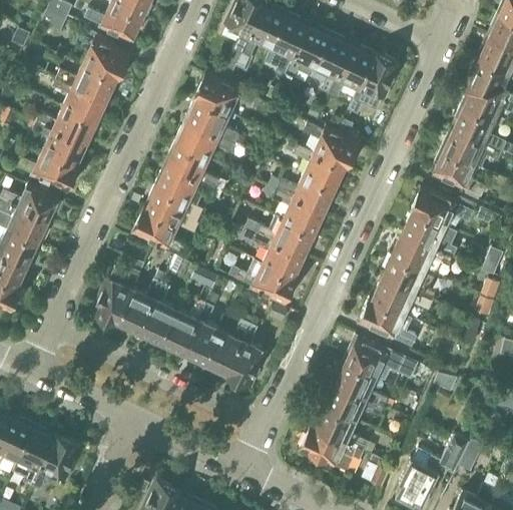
[(50,0),(47,7),(63,15),(67,17),(72,6),(59,0),(50,0)]
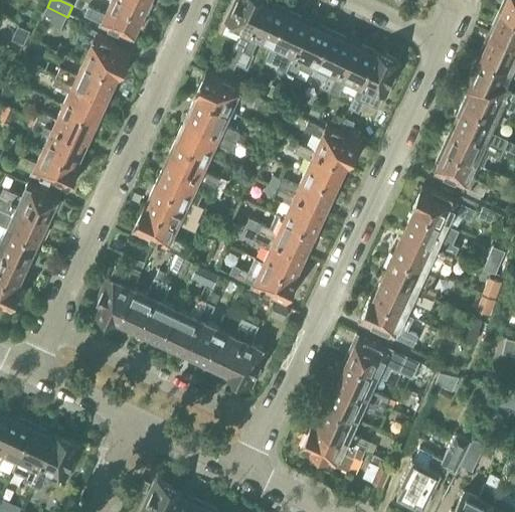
[(112,0),(112,2),(146,17),(152,4),(149,3),(150,0),(112,0)]
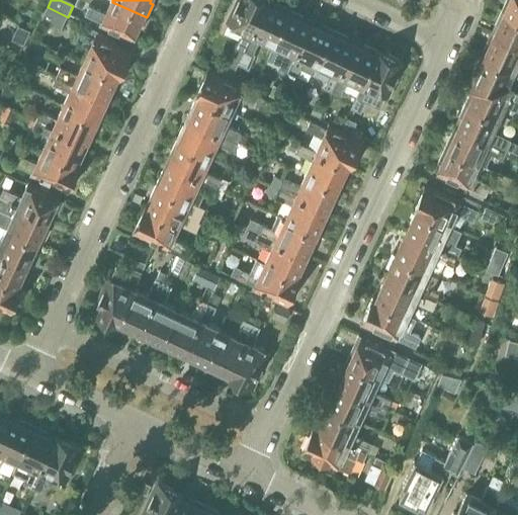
[(233,12),(228,22),(231,24),(230,26),(244,33),(236,49),(245,53),(266,6),(267,6),(269,2),(268,1),(264,0),(238,0),(237,4),(239,5),(236,13),(233,12)]
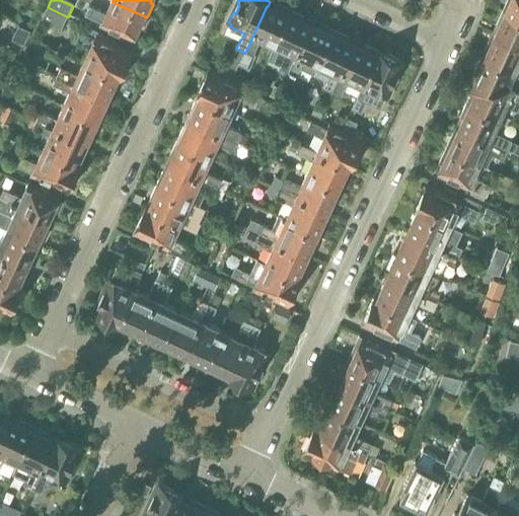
[(510,0),(509,0),(503,14),(518,21),(518,0),(512,0),(512,1),(510,0)]
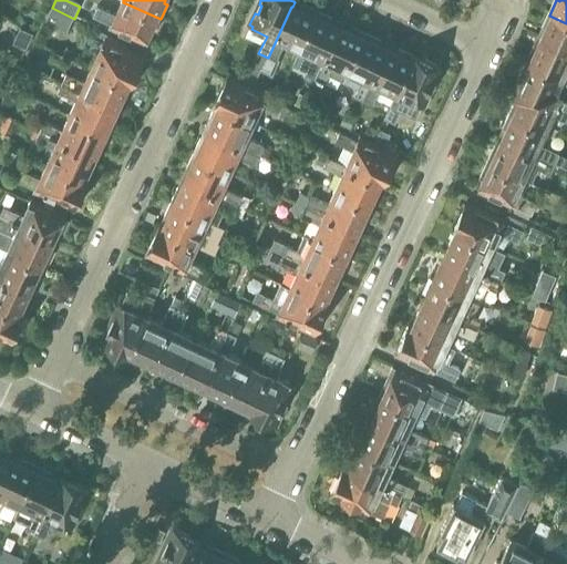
[(98,8),(93,19),(145,42),(151,32),(153,33),(161,19),(123,2),(116,17),(98,8)]
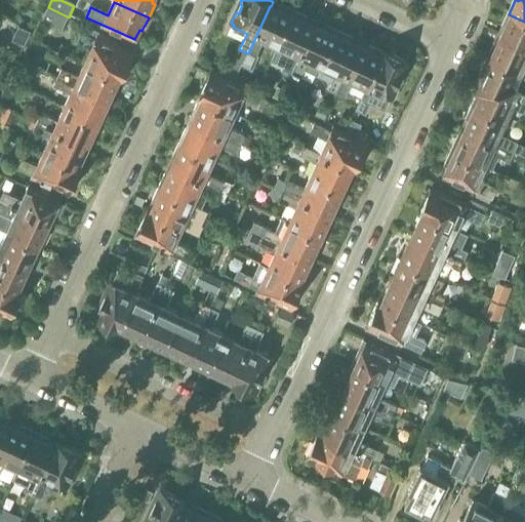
[(248,53),(242,68),(251,72),(257,58),(256,57),(265,41),(278,47),(294,13),(281,7),(279,10),(271,6),(270,6),(248,53)]
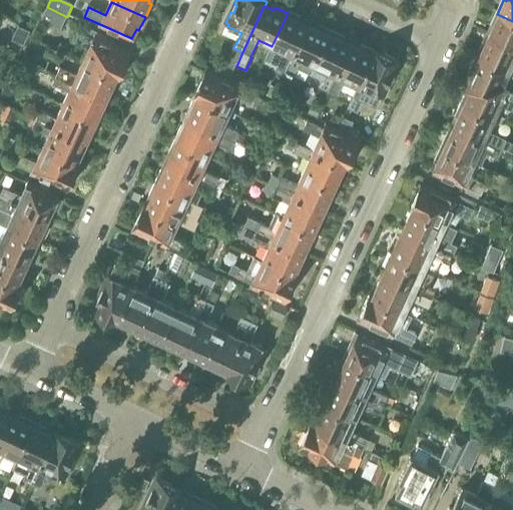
[(65,20),(45,11),(40,22),(60,31),(65,20)]
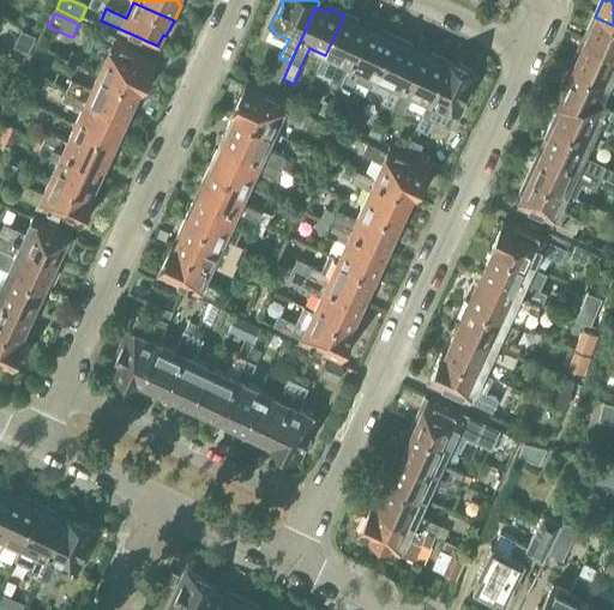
[(325,55),(317,73),(333,80),(332,83),(342,88),(368,31),(357,26),(359,23),(344,16),(325,55)]
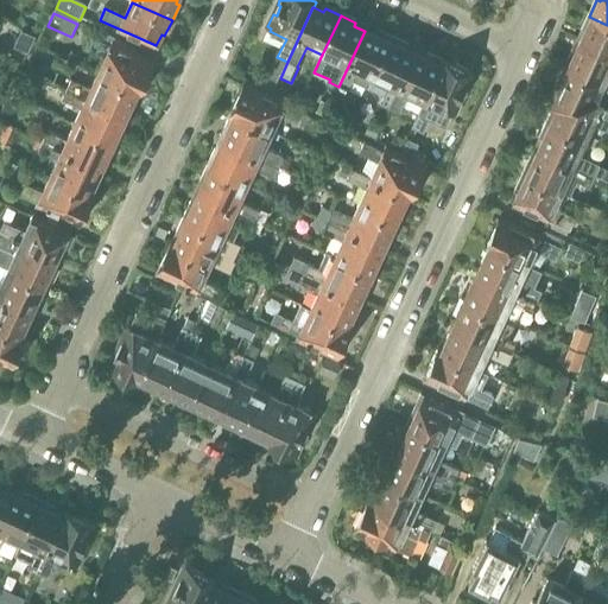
[(584,35),(581,44),(607,57),(607,25),(589,17),(581,33),(584,35)]
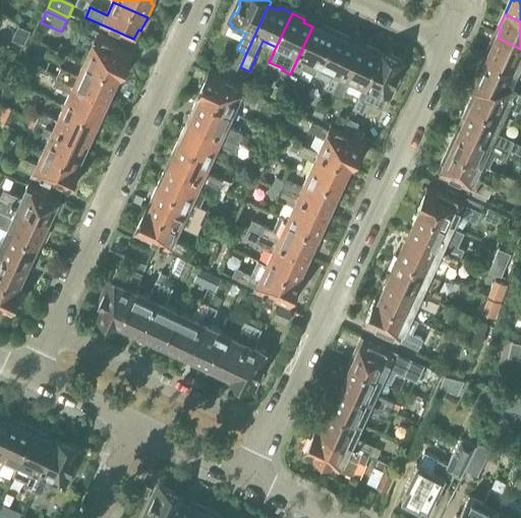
[(312,26),(290,74),(298,78),(301,71),(315,77),(336,34),(323,27),(322,31),(312,26)]
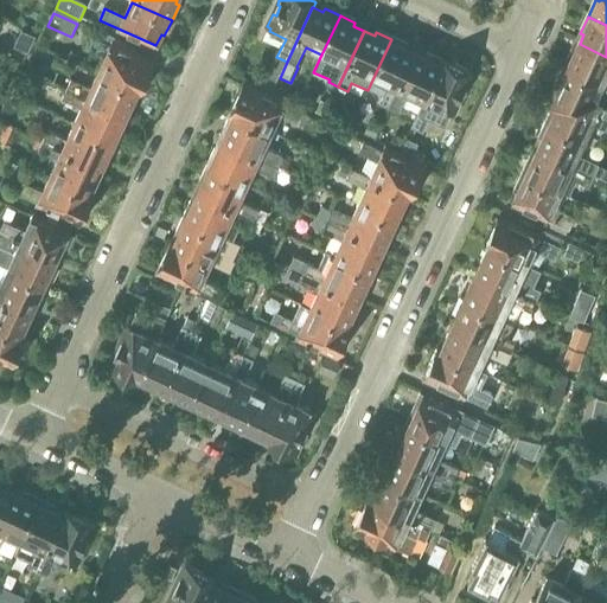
[(29,53),(36,39),(23,33),(16,47),(29,53)]
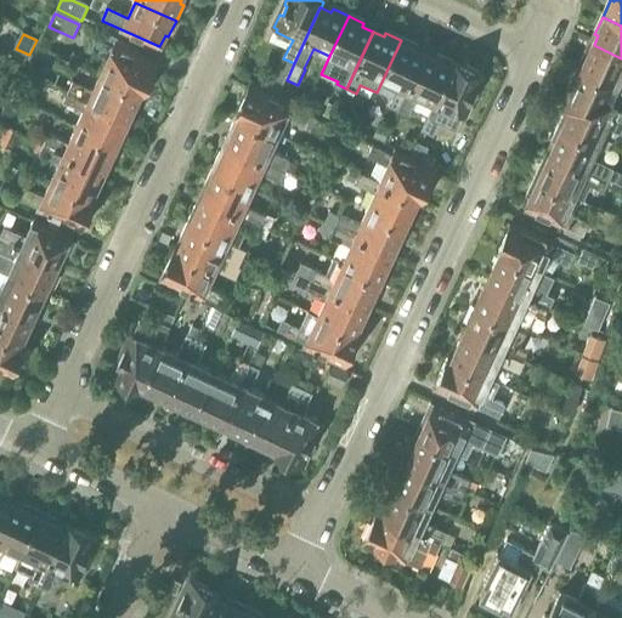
[(92,39),(88,51),(106,60),(100,75),(141,95),(141,96),(145,97),(153,80),(158,69),(151,66),(92,39)]
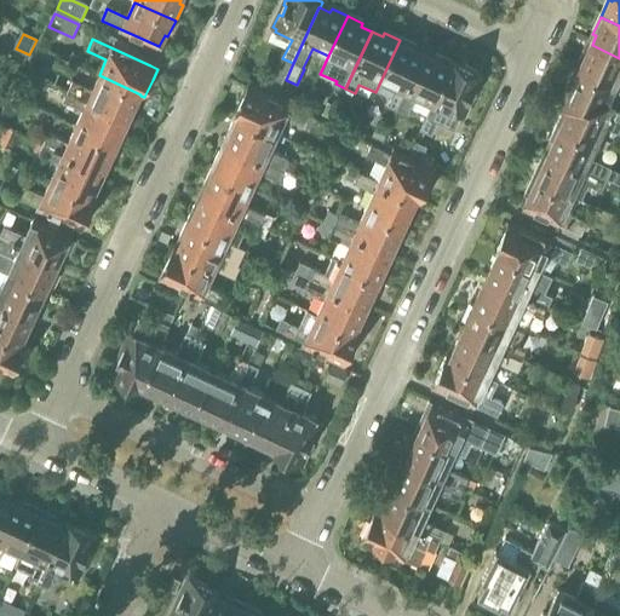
[(400,40),(375,92),(391,99),(388,108),(399,113),(425,56),(414,51),(415,47),(400,40)]
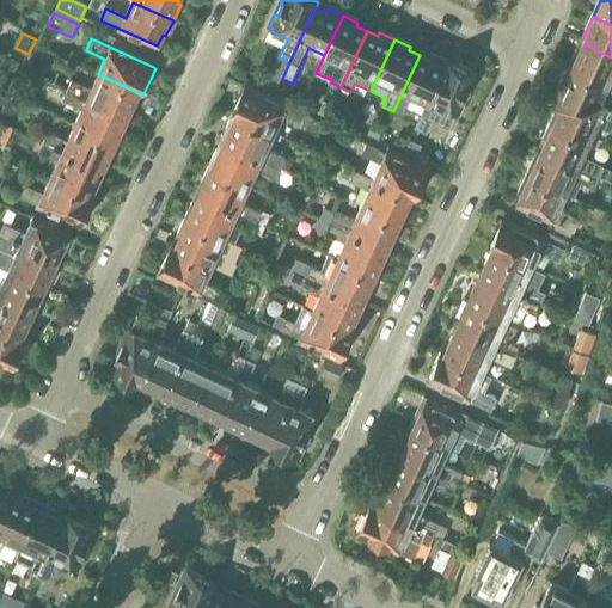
[(576,53),(569,69),(607,87),(611,77),(611,57),(585,44),(580,54),(576,53)]
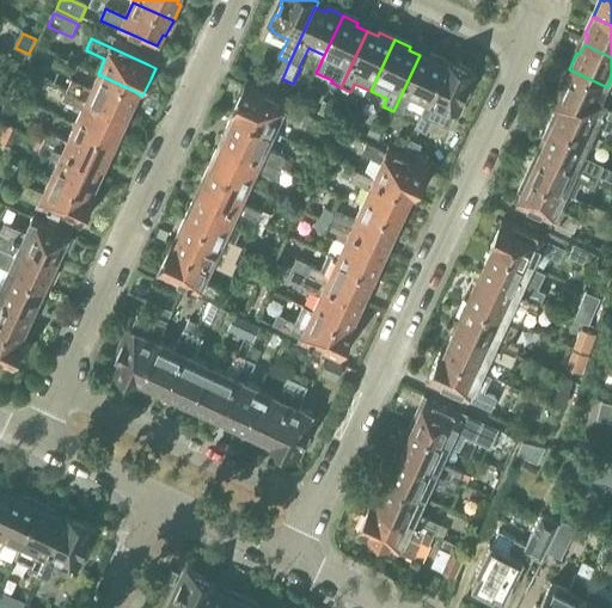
[(420,55),(393,111),(403,116),(412,97),(428,104),(447,63),(446,63),(432,56),(429,60),(420,55)]
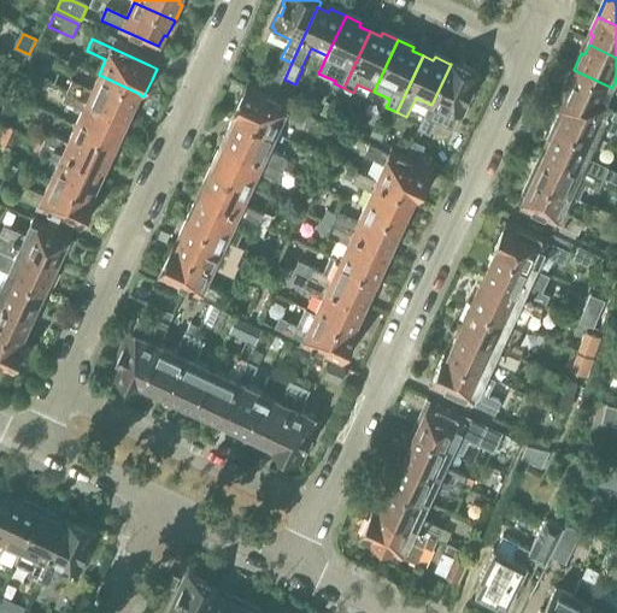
[(432,105),(418,131),(430,137),(438,121),(453,129),(459,115),(463,116),(469,104),(465,102),(470,92),(474,93),(480,81),(476,78),(479,76),(460,68),(452,63),(451,63),(450,64),(451,64),(432,105)]
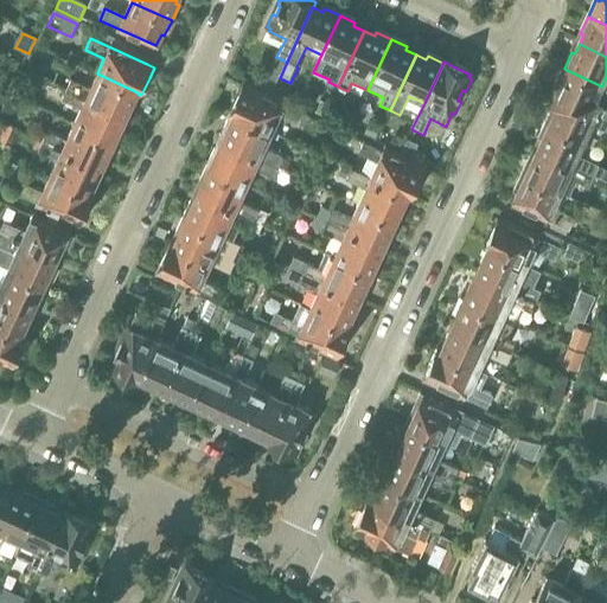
[(46,70),(31,63),(26,74),(42,81),(46,70)]
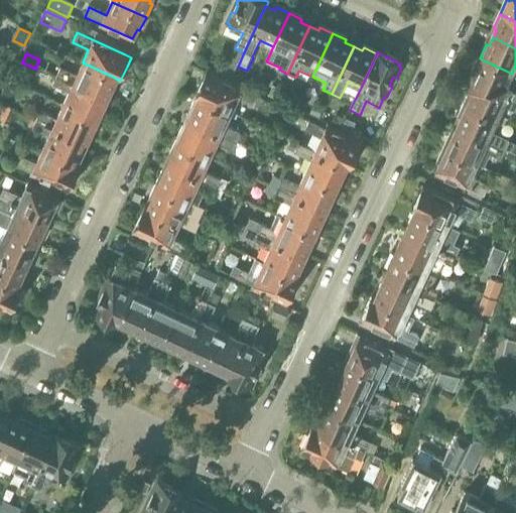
[(476,75),(472,83),(477,85),(478,85),(515,102),(515,75),(512,74),(480,58),(473,73),(476,75)]
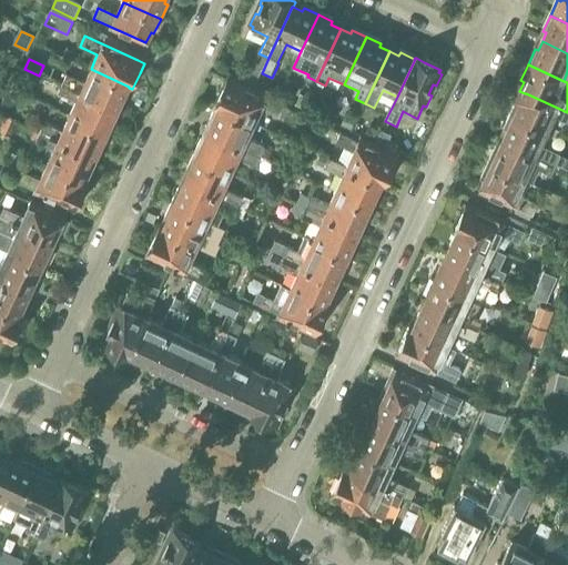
[(67,76),(62,86),(114,109),(120,100),(122,101),(129,88),(129,87),(91,69),(83,83),(67,76)]
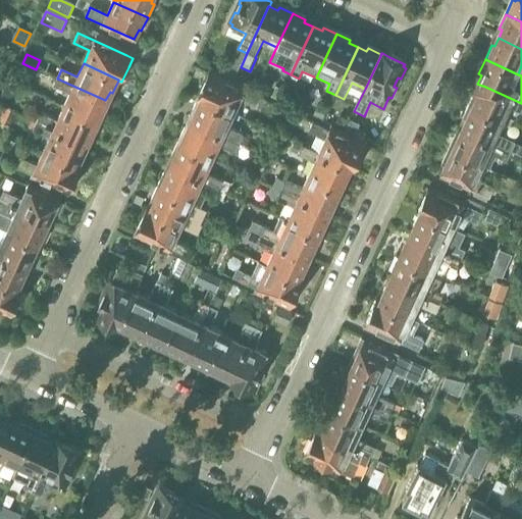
[(238,72),(231,69),(227,78),(233,81),(238,72)]
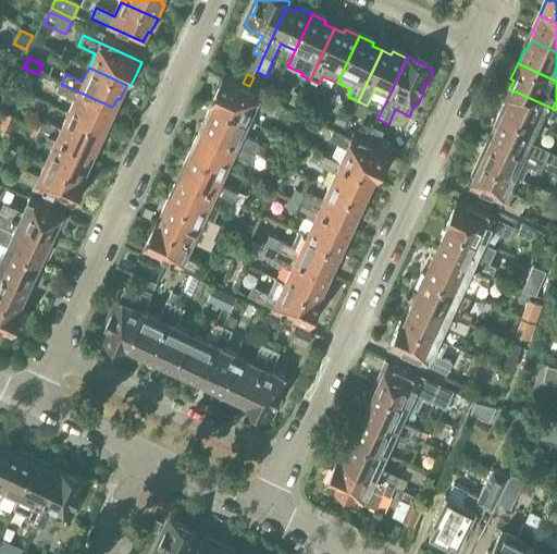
[(218,90),(211,106),(212,107),(212,106),(249,123),(256,109),(256,108),(274,117),(279,107),(226,83),(222,81),(218,90)]
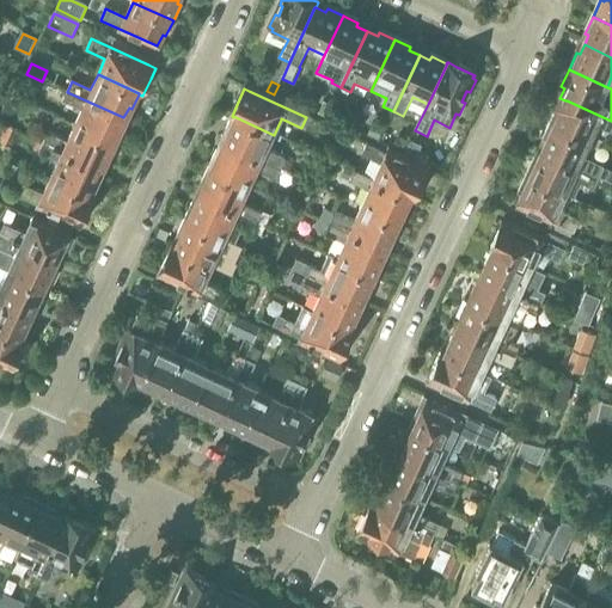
[(67,92),(62,102),(81,111),(74,127),(115,146),(122,130),(118,128),(123,117),(67,92)]
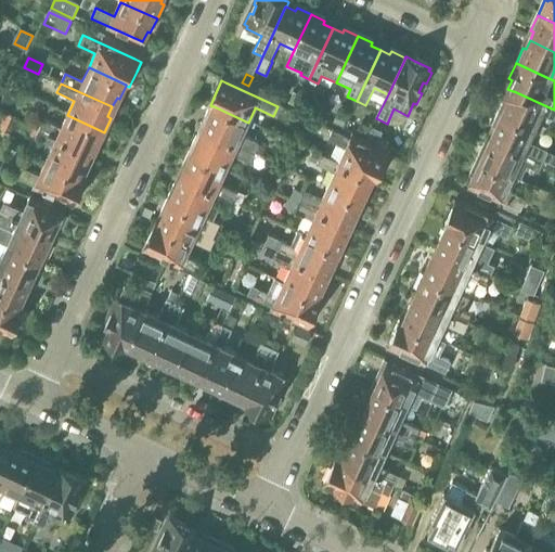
[(506,98),(500,114),(534,130),(541,115),(554,120),(554,110),(514,91),(513,91),(511,98),(504,95),(504,97),(506,98)]
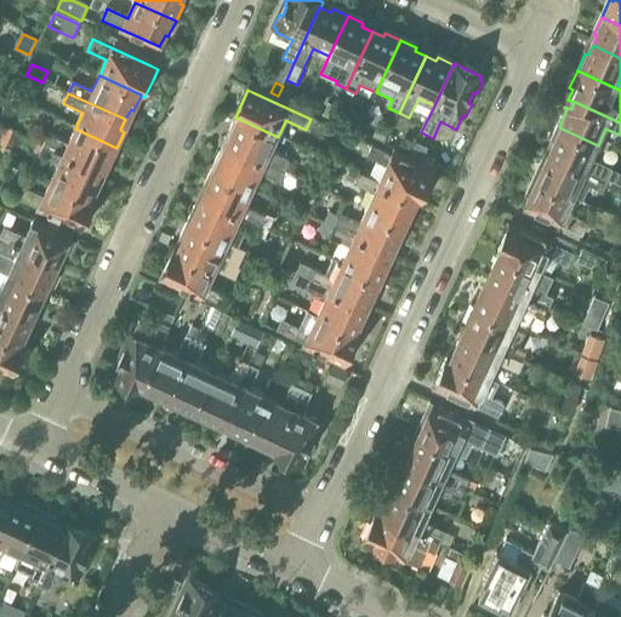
[(336,109),(329,106),(323,118),(330,121),(336,109)]
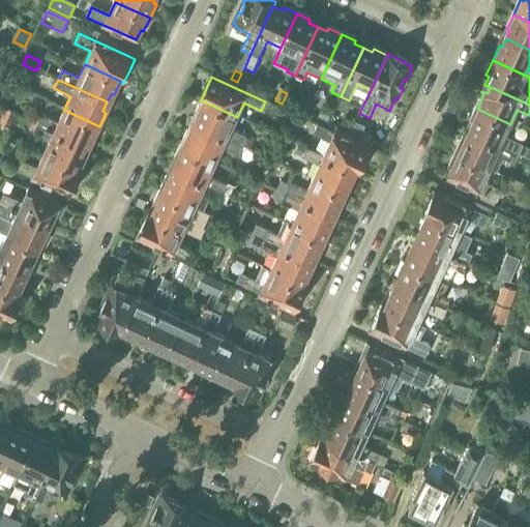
[(199,115),(195,124),(243,147),(247,139),(230,132),(237,117),(202,100),(202,101),(196,114),(199,115)]
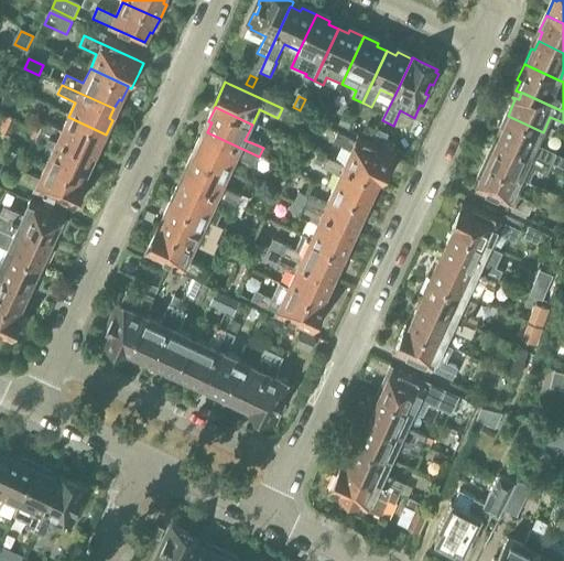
[(282,108),(278,118),(282,120),(286,109),(282,108)]
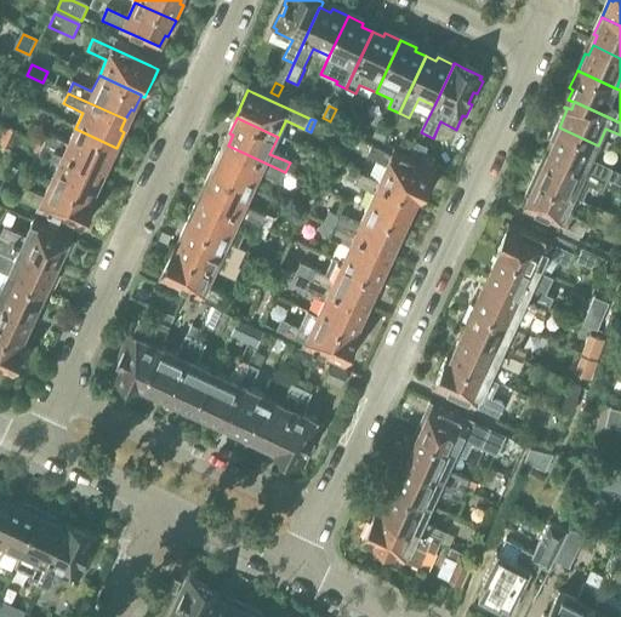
[(554,146),(550,155),(607,182),(611,172),(591,161),(598,146),(559,127),(551,144),(554,146)]
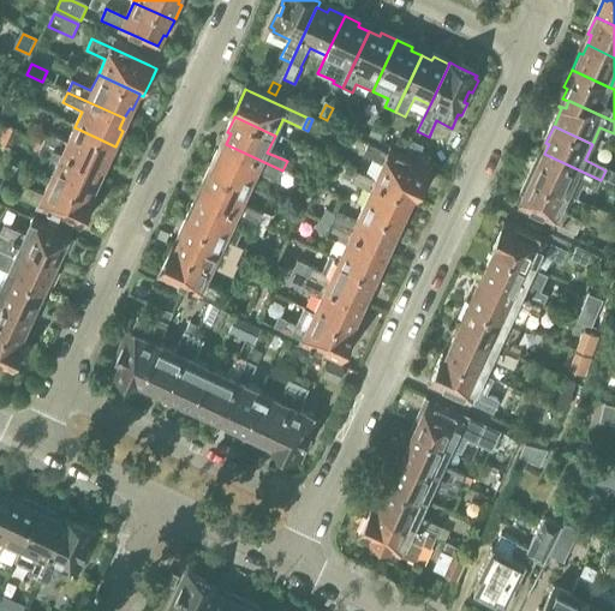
[(48,135),(45,144),(100,171),(105,160),(108,162),(115,147),(75,127),(67,144),(48,135)]
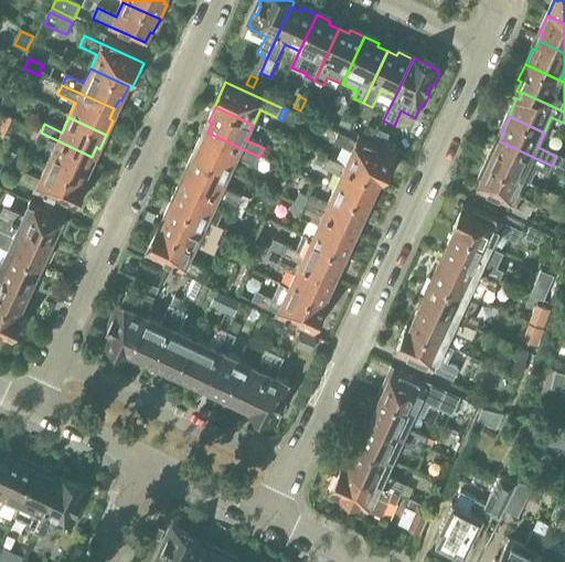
[(344,118),(340,127),(349,131),(353,123),(344,118)]
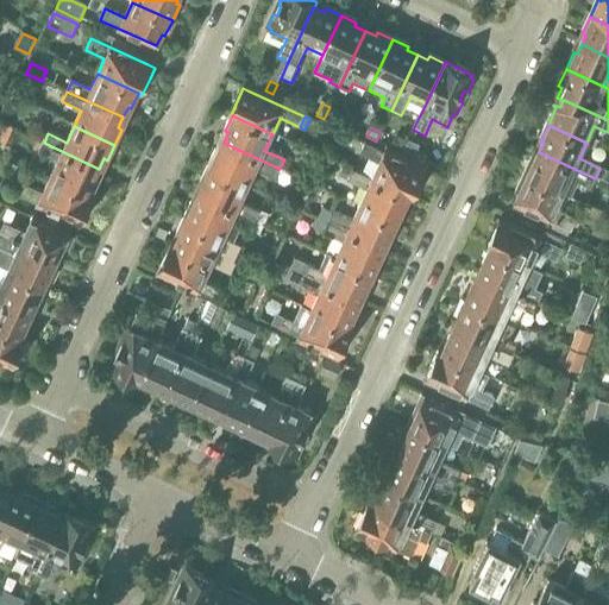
[(396,136),(390,149),(403,153),(409,142),(396,136)]
